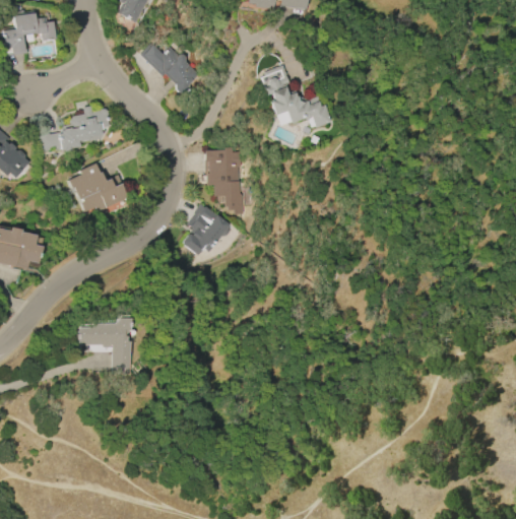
[(147,0),(136,21),(119,12),(123,4),(120,2),(121,0),(147,0)]
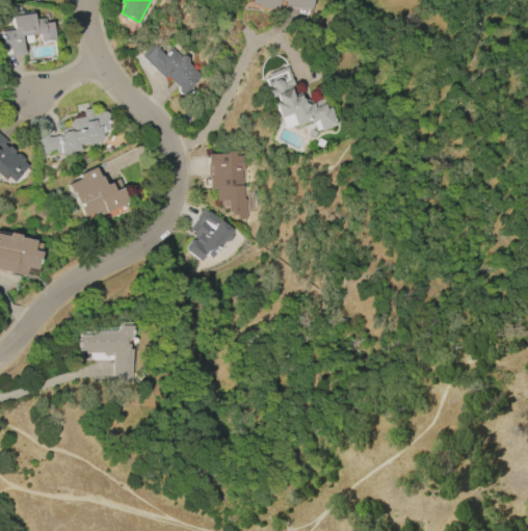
[(315,0),(314,8),(289,5),(289,0),(283,0),(283,8),(263,6),(263,4),(255,3),(255,0),(315,0)]
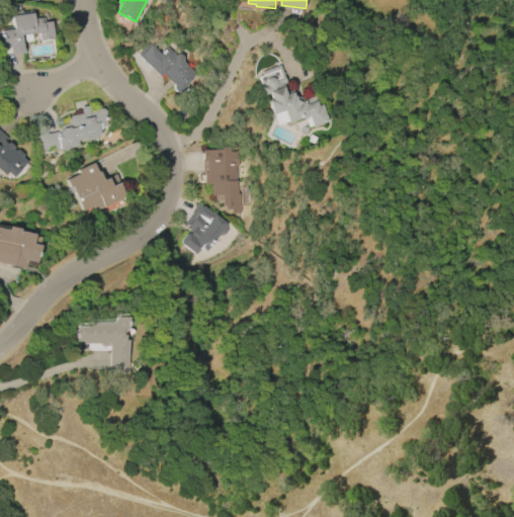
[(306,8),(282,7),(282,19),(305,20),(306,8)]
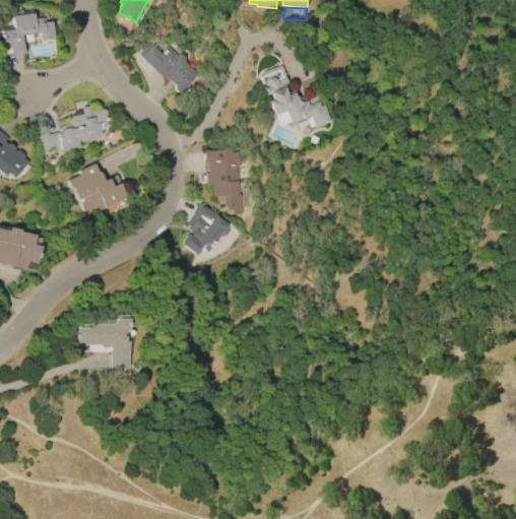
[(54,20),(56,38),(44,40),(43,33),(37,33),(36,31),(26,34),(24,35),(24,36),(26,53),(4,56),(3,49),(2,49),(0,40),(6,39),(5,37),(4,37),(4,34),(6,33),(5,29),(16,28),(14,15),(35,12),(36,18),(48,16),(48,21),(54,20)]
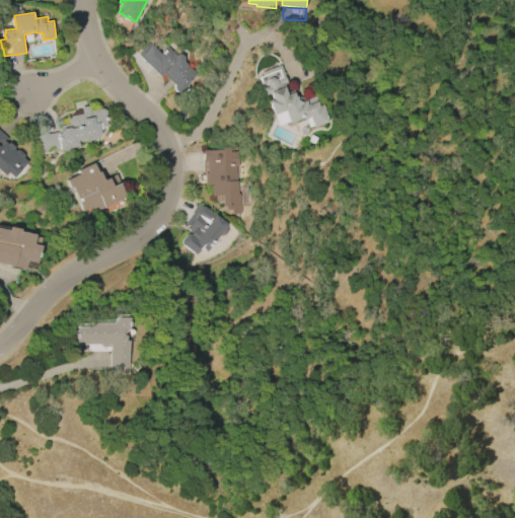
[(140,54),(151,42),(163,53),(169,46),(178,55),(179,54),(182,54),(186,57),(186,60),(200,73),(181,92),(173,84),(174,82),(167,76),(165,77),(140,54)]
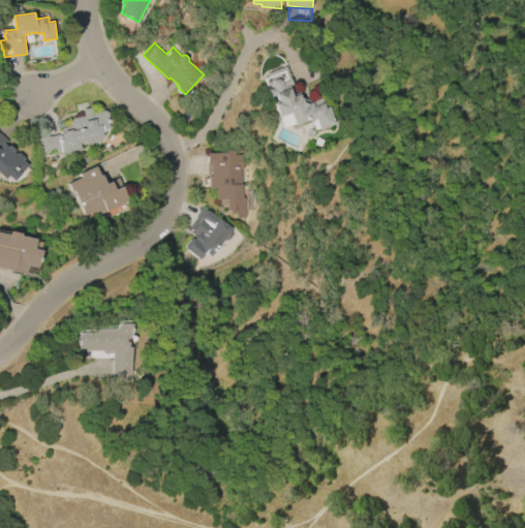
[(338,123),(321,129),(317,118),(316,120),(312,121),(309,120),(297,125),(291,112),(280,116),(275,102),(279,101),(276,95),(271,96),(269,89),(273,87),(272,84),(274,80),(278,78),(282,80),(282,81),(289,79),(286,70),(270,76),(268,72),(287,65),(297,88),(295,88),(295,87),(292,88),(295,94),(297,93),(301,91),(303,97),(304,96),(313,101),(325,96),(329,106),(331,105),(338,123)]
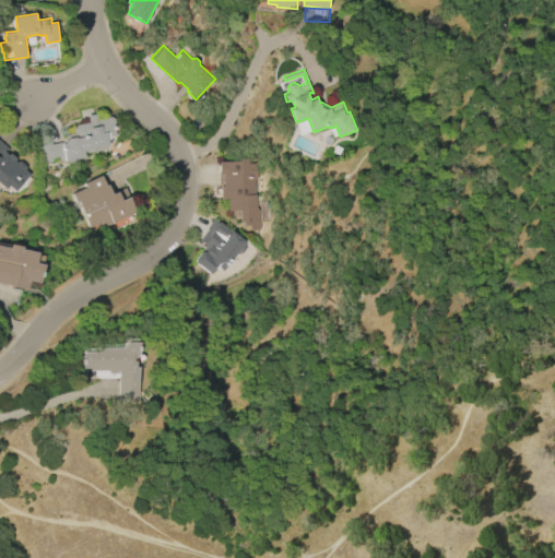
[(79,125),(91,121),(90,115),(97,114),(98,120),(107,118),(108,117),(113,116),(116,118),(119,135),(113,137),(114,141),(108,149),(86,153),(87,157),(67,162),(67,159),(49,163),(45,144),(55,142),(56,144),(67,142),(67,140),(69,140),(69,138),(75,137),(74,133),(77,132),(75,129),(79,125)]
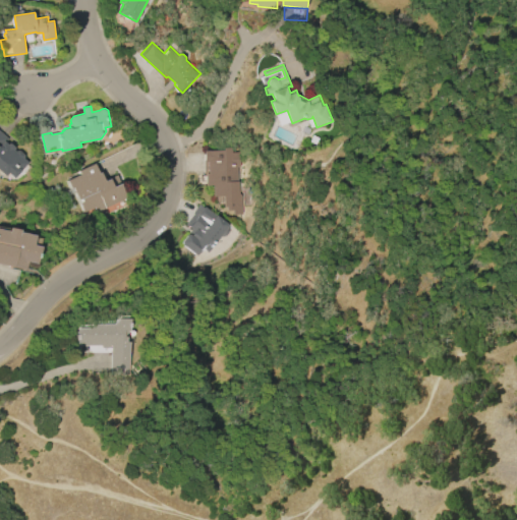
[(0,127),(12,138),(10,140),(17,147),(16,149),(18,151),(19,150),(21,150),(26,154),(26,157),(25,158),(31,162),(17,177),(11,172),(8,175),(0,167),(0,127)]
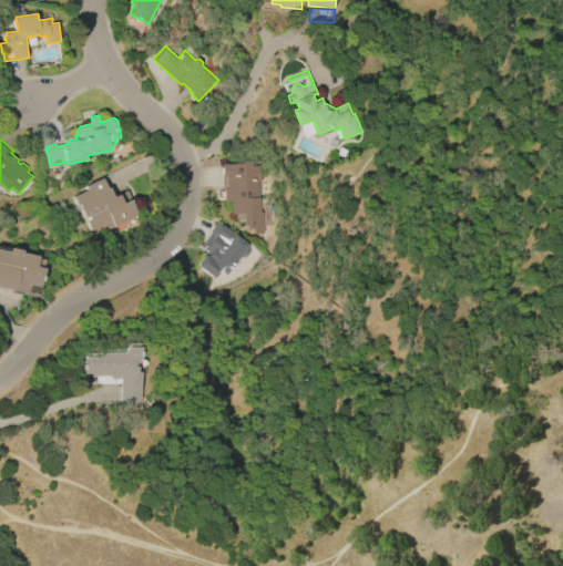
[(344,146),(350,150),(348,156),(340,153),(344,146)]
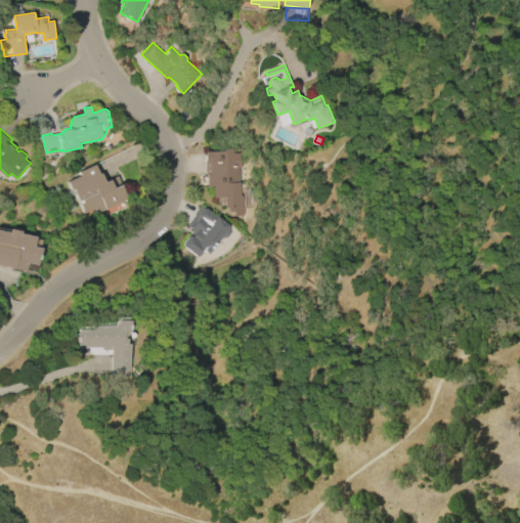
[(207,150),(226,150),(226,148),(234,148),(234,153),(244,153),(245,167),(243,167),(243,194),(246,194),(247,215),(237,215),(236,211),(227,211),(227,197),(216,198),(216,186),(209,186),(208,174),(211,173),(211,163),(207,163),(207,150)]
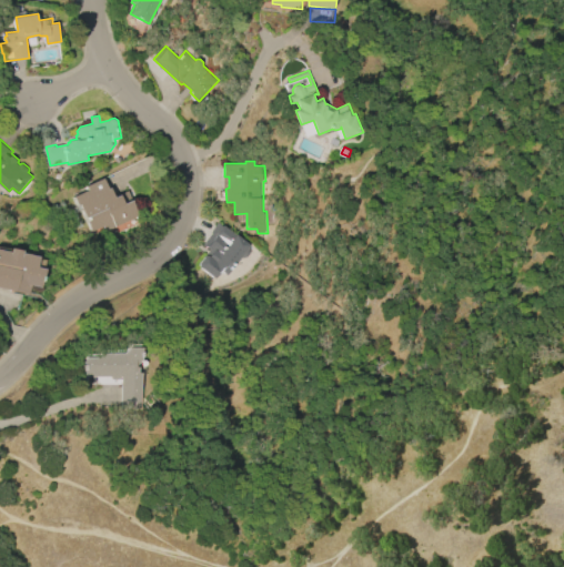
[(76,196),(90,190),(88,185),(104,178),(110,189),(111,188),(116,196),(130,190),(134,199),(133,200),(142,216),(111,231),(109,226),(96,232),(82,204),(80,205),(76,196)]
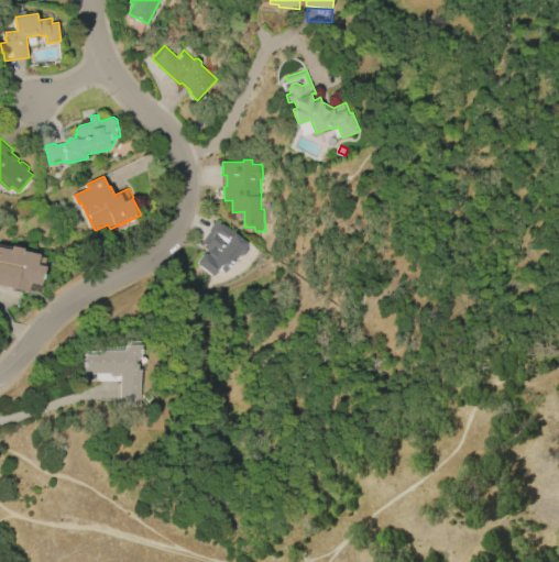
[(223,223),(249,242),(248,243),(249,244),(250,250),(247,254),(243,254),(241,253),(236,261),(237,262),(232,267),(231,266),(227,272),(221,268),(216,276),(199,263),(198,261),(204,253),(207,252),(208,254),(212,249),(207,244),(216,232),(215,231),(220,223),(223,223)]
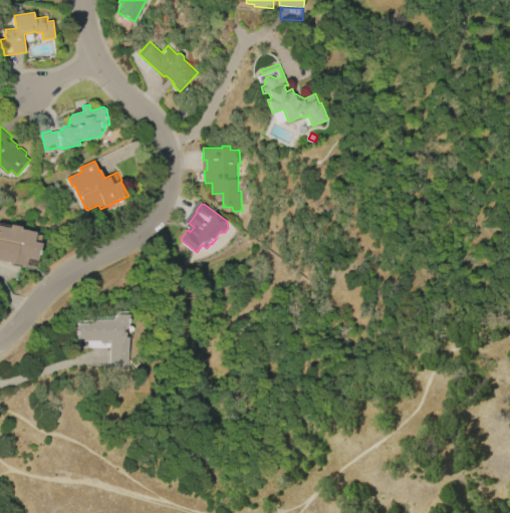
[(20,226),(20,228),(36,232),(34,241),(43,243),(40,259),(30,257),(28,264),(0,258),(0,224),(10,227),(10,224),(20,226)]
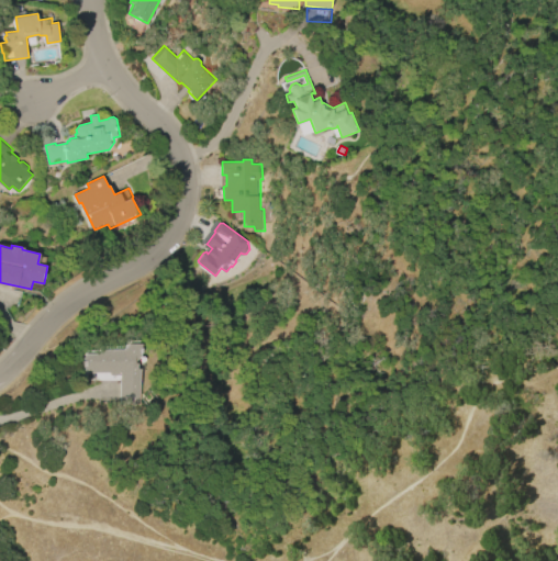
[(143,344),(143,356),(140,360),(140,368),(143,368),(143,404),(123,404),(123,372),(120,372),(120,376),(112,376),(112,372),(87,372),(87,354),(101,354),(105,349),(126,349),(132,344),(143,344)]
